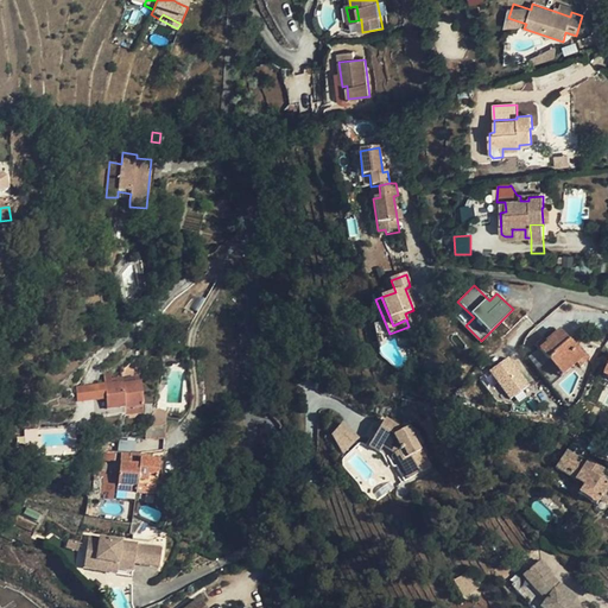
[(552,359),(565,374),(577,363),(580,366),(589,359),(571,339),(568,341),(558,331),(546,342),(545,343),(546,344),(539,350),(549,362),(552,359)]
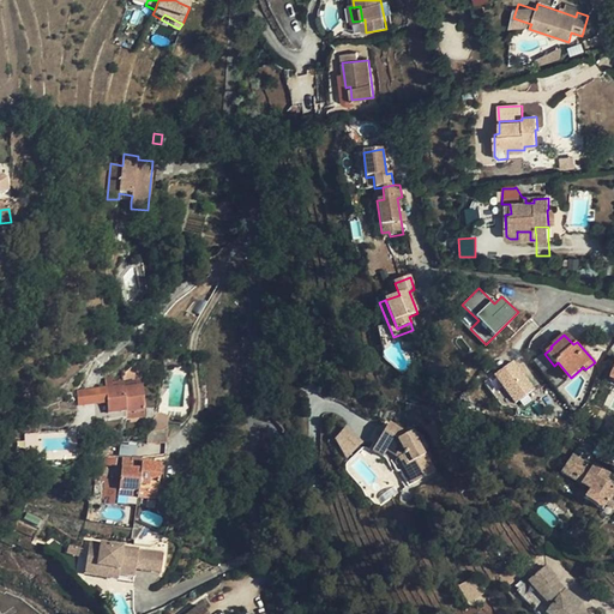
[(551,347),(552,345),(549,342),(541,349),(545,354),(552,348),(551,347)]
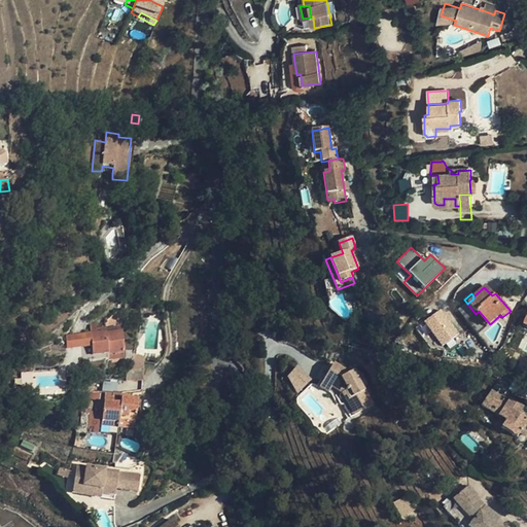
[(442,308),(425,320),(443,346),(460,334),(442,308)]
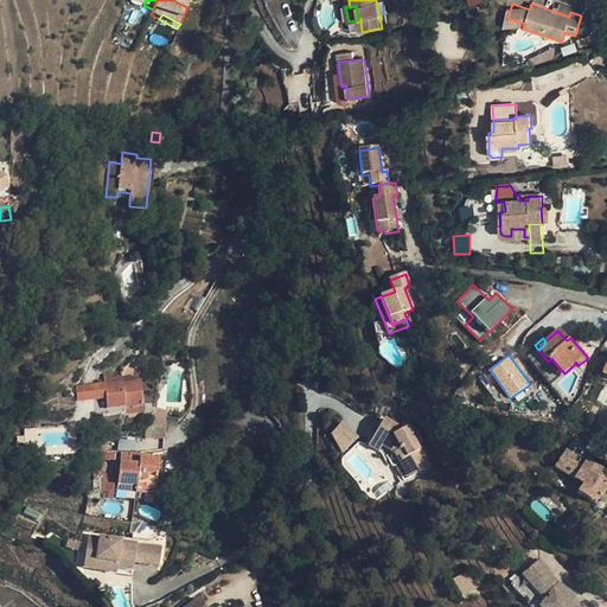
[(551,358),(548,362),(561,376),(564,374),(551,358)]
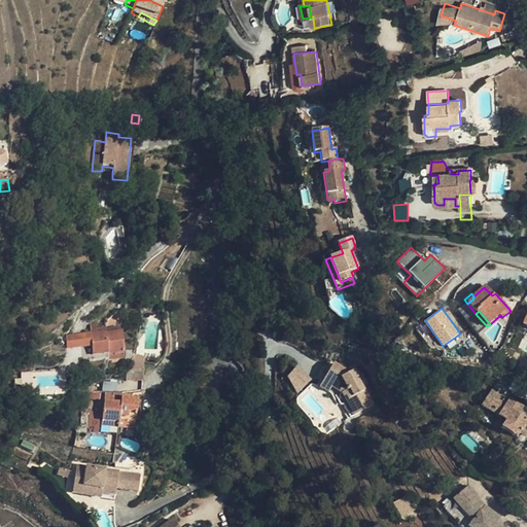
[(91,326),(91,336),(93,356),(108,355),(106,332),(97,334),(96,328),(96,325),(91,326)]
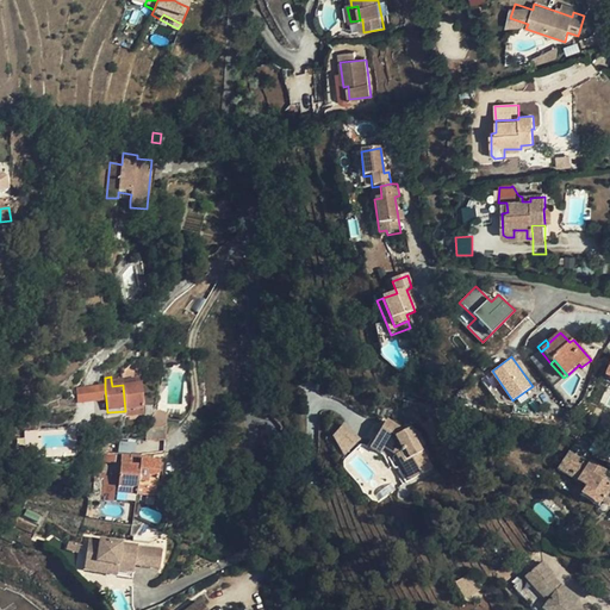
[(139,378),(131,379),(132,385),(123,385),(125,411),(143,410),(141,384),(139,384),(139,378)]
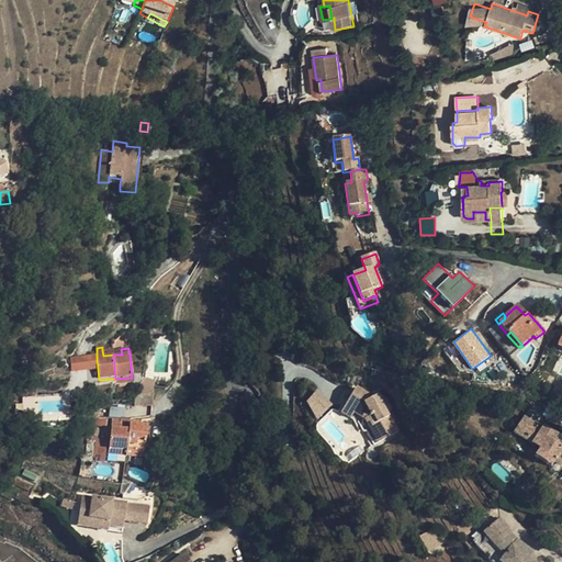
[(99,385),(115,384),(115,379),(99,380),(97,358),(90,358),(87,373),(88,385),(99,385)]
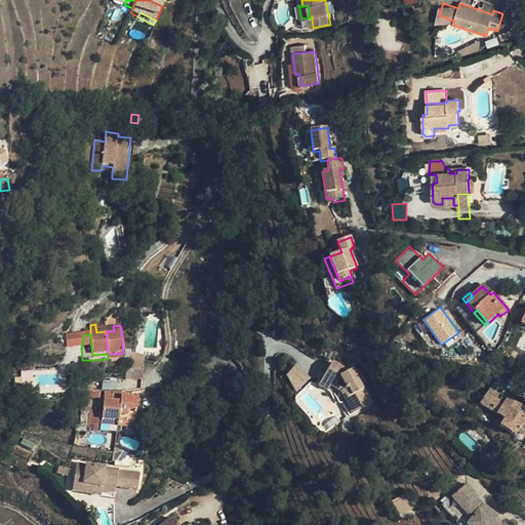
[(349,368),(333,359),(318,382),(326,388),(328,385),(338,390),(350,411),(371,400),(362,384),(366,381),(360,371),(355,373),(352,367),(349,368)]
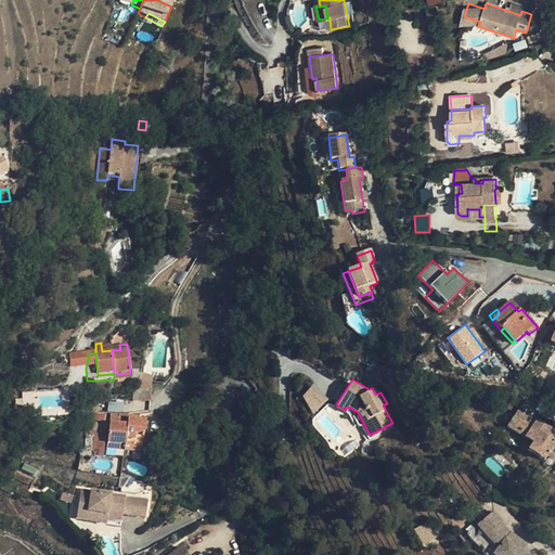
[(549,454),(554,444),(554,443),(545,438),(550,430),(536,421),(534,423),(517,412),(507,427),(533,444),(549,454)]
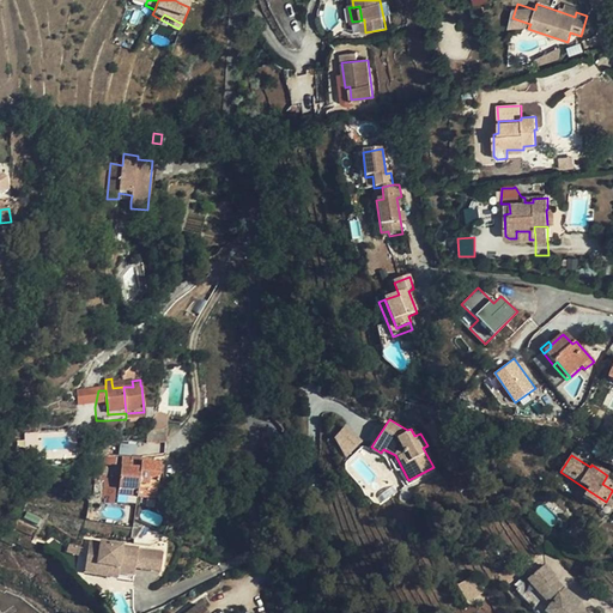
[(123,456),(119,489),(139,491),(139,487),(143,462),(143,459),(123,456)]
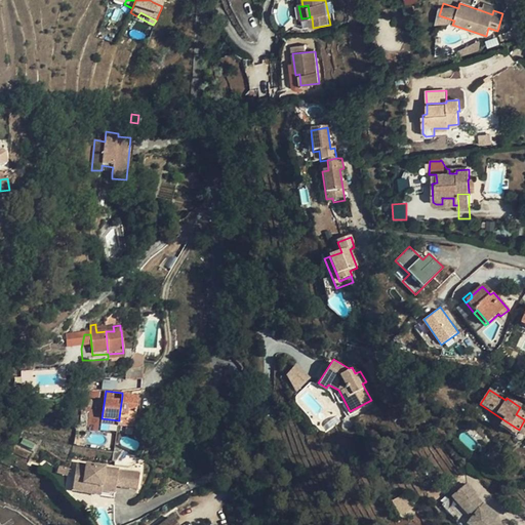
[(138,398),(129,397),(122,396),(119,417),(135,419),(138,398)]
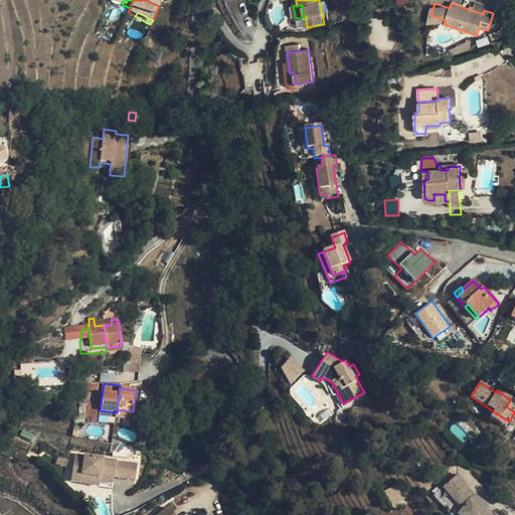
[(89,402),(87,422),(96,424),(99,404),(89,402)]
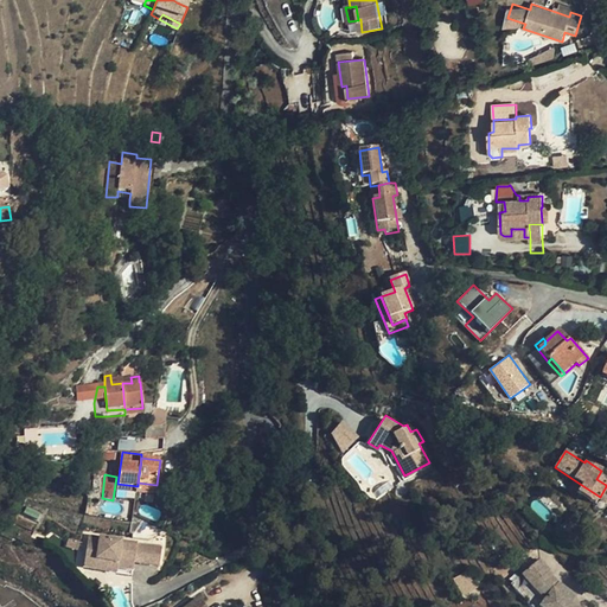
[(157,485),(138,483),(138,486),(136,492),(155,494),(157,485)]
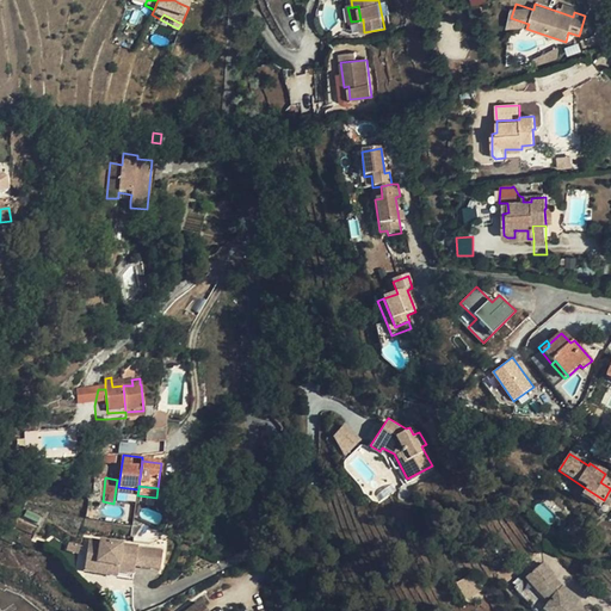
[(598,508),(602,503),(604,500),(587,489),(581,497),(598,508)]
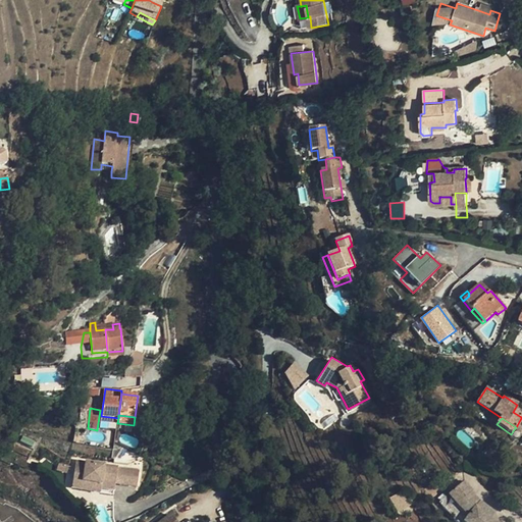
[(120,467),(84,462),(81,480),(108,485),(107,489),(121,491),(122,485),(123,480),(116,479),(117,474),(119,474),(120,467)]
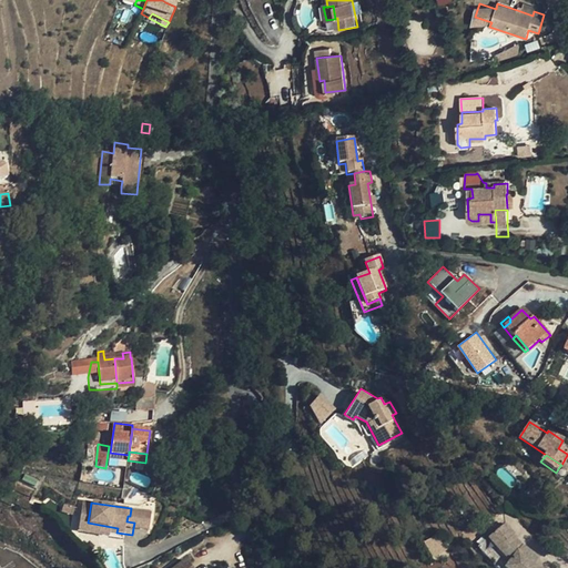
[(135,511),(137,509),(131,508),(130,516),(128,516),(127,521),(134,523),(135,511)]
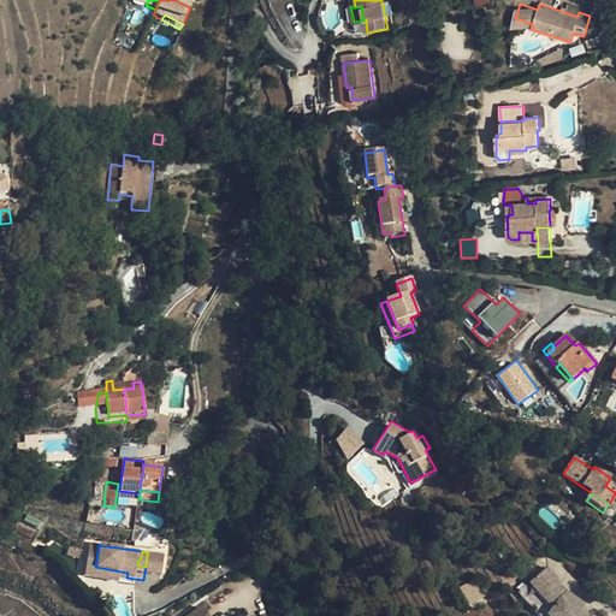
[(172,560),(153,556),(149,574),(170,576),(172,560)]
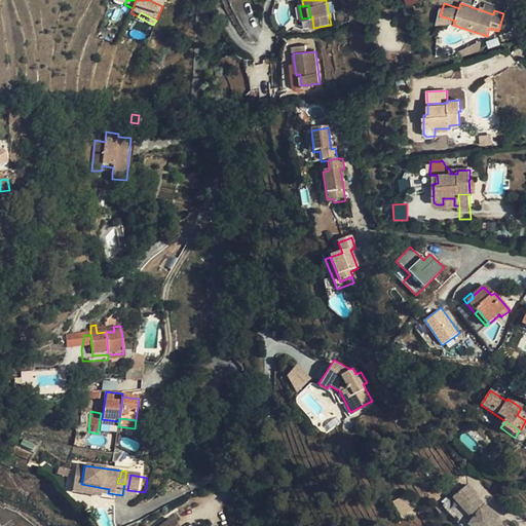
[(81,484),(80,492),(108,497),(108,493),(109,489),(81,484)]
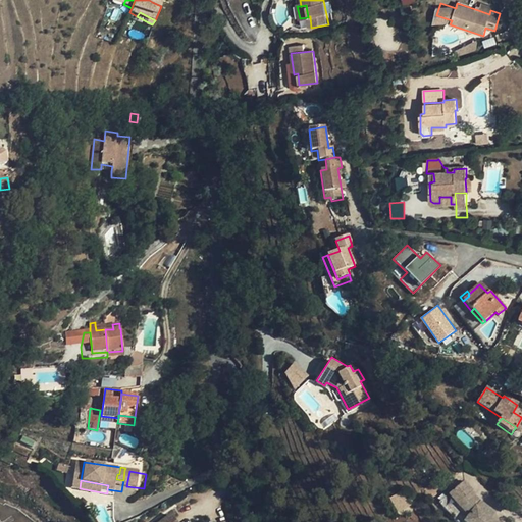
[(496,521),(491,518),(496,513),(480,501),(478,504),(470,493),(472,491),(473,490),(465,480),(439,502),(456,521),(496,521)]
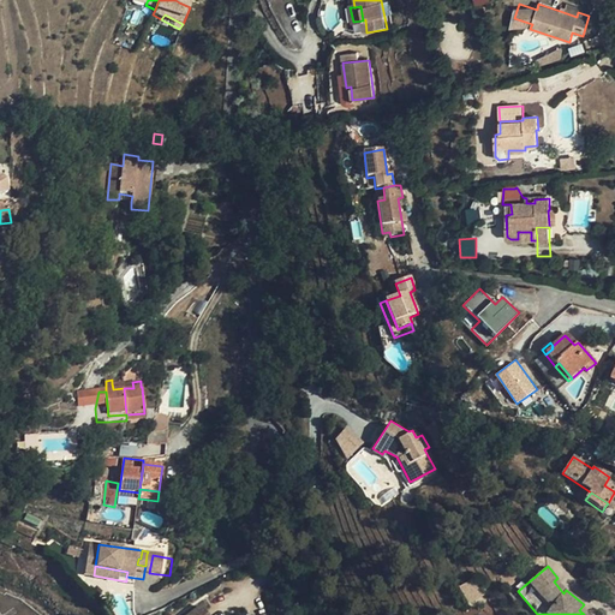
[(566,590),(556,579),(554,581),(563,593),(566,590)]
